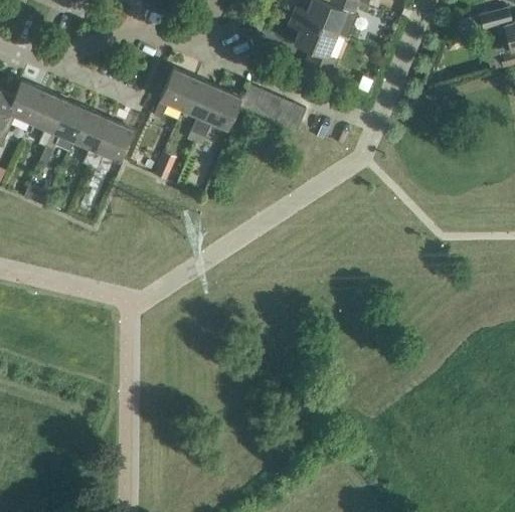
[(293,16),(337,34),(348,39),(357,16),(354,14),(360,1),(356,0),(331,0),(330,4),(319,0),(312,0),(308,12),(297,7),(293,16)]
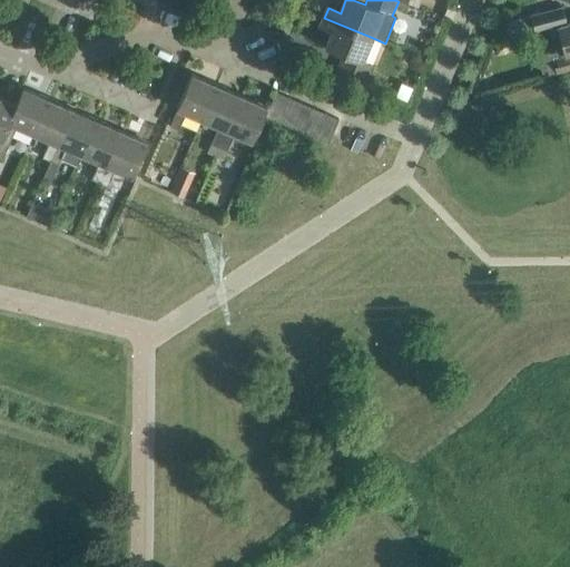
[(567,13),(536,20),(538,32),(569,25),(567,13)]
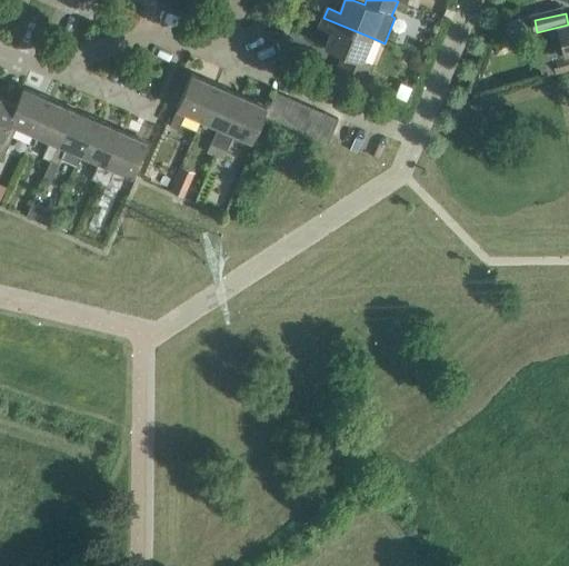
[(372,38),(323,18),(319,28),(331,33),(325,49),(343,57),(338,71),(365,82),(371,67),(362,63),(372,38)]
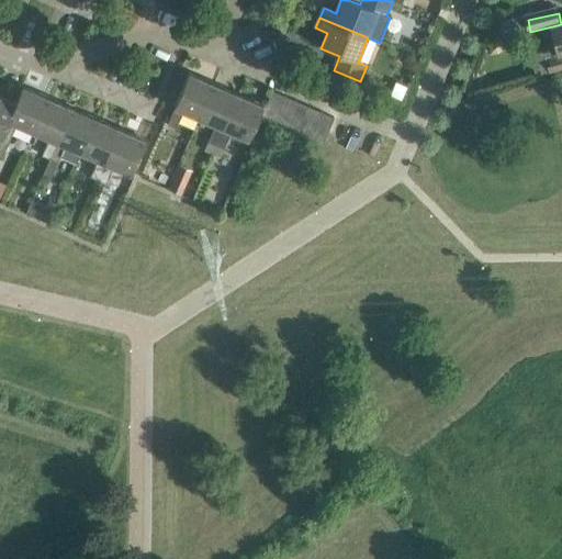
[(561,24),(551,28),(559,56),(549,58),(553,73),(561,69),(561,24)]
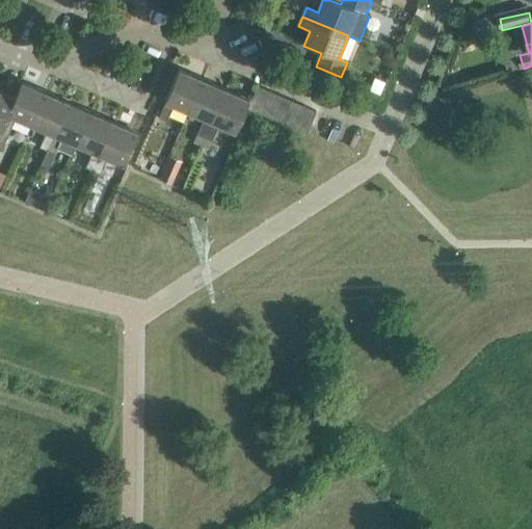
[(174,106),(189,113),(203,81),(179,71),(165,103),(166,103),(159,120),(166,123),(174,106)]
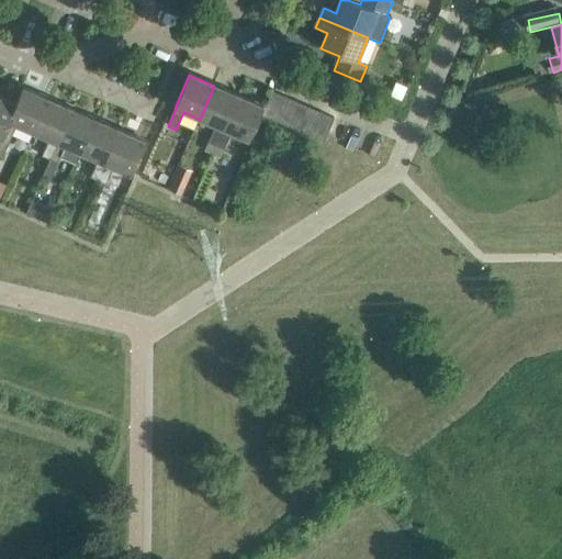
[(394,84),(389,98),(401,102),(406,88),(394,84)]
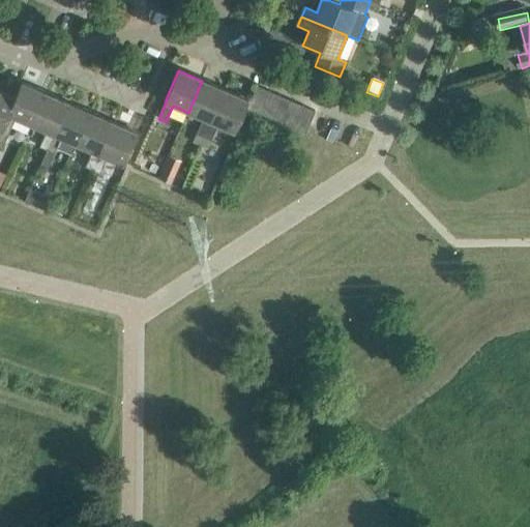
[(197,136),(205,139),(226,91),(202,81),(188,113),(204,119),(197,136)]
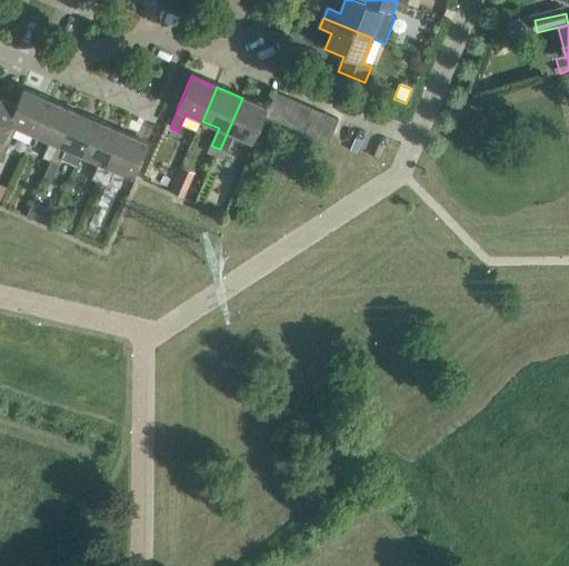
[(10,125),(11,125),(18,128),(33,135),(48,100),(23,90),(16,107),(17,107),(10,125)]
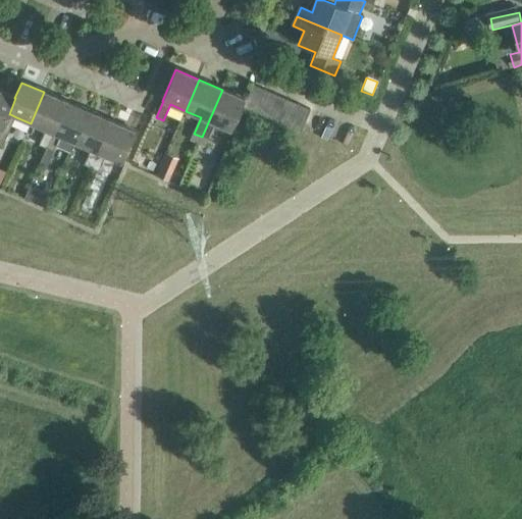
[(244,108),(256,113),(265,91),(253,86),(244,108)]
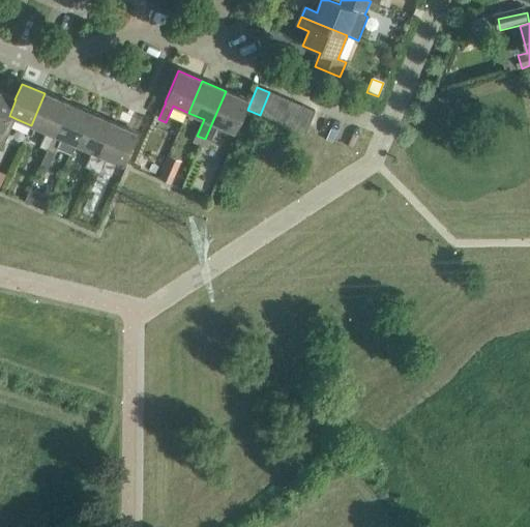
[(226,91),(205,139),(212,142),(218,126),(235,134),(249,101),(226,91)]
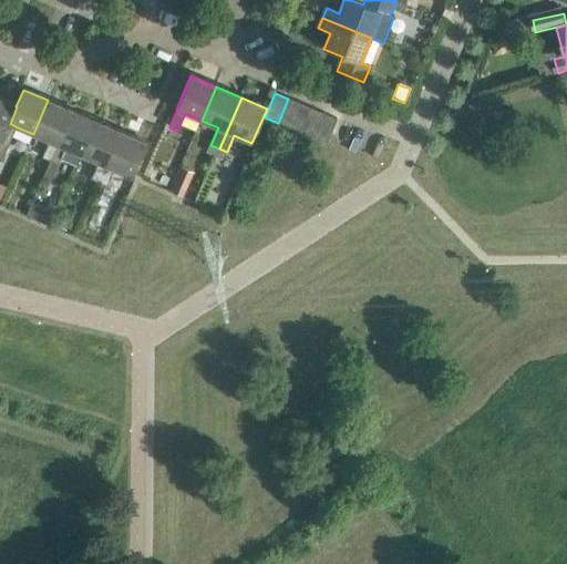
[(3,141),(11,124),(10,124),(17,106),(16,106),(0,99),(0,144),(2,141),(3,141)]
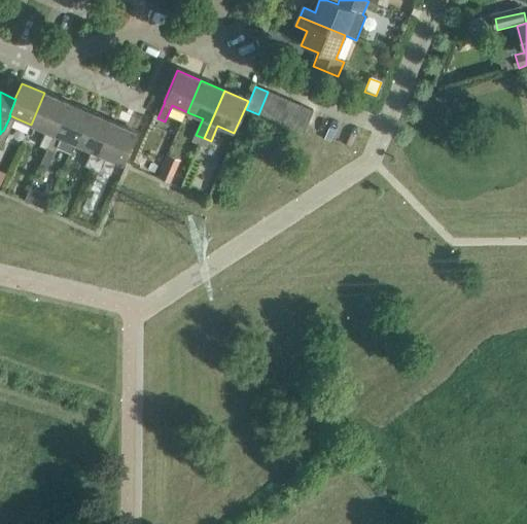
[(258,114),(270,119),(279,97),(268,92),(258,114)]
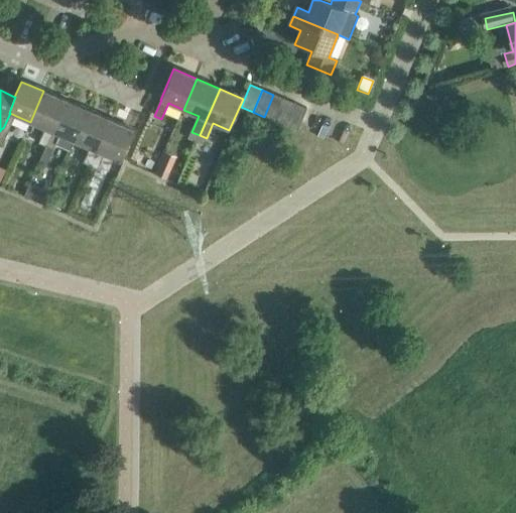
[(38,144),(45,147),(67,101),(43,91),(30,122),(45,129),(38,144)]
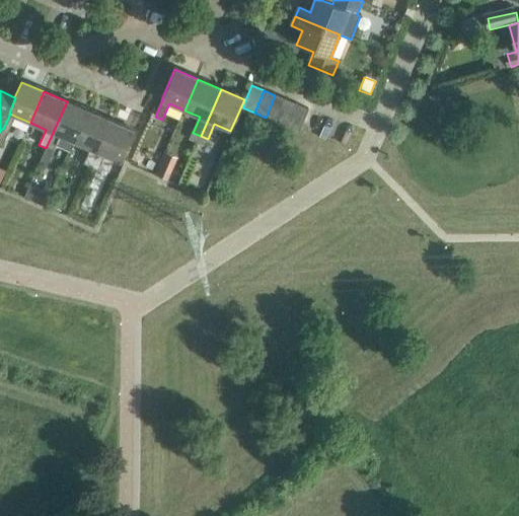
[(266,118),(277,123),(286,100),(275,95),(266,118)]
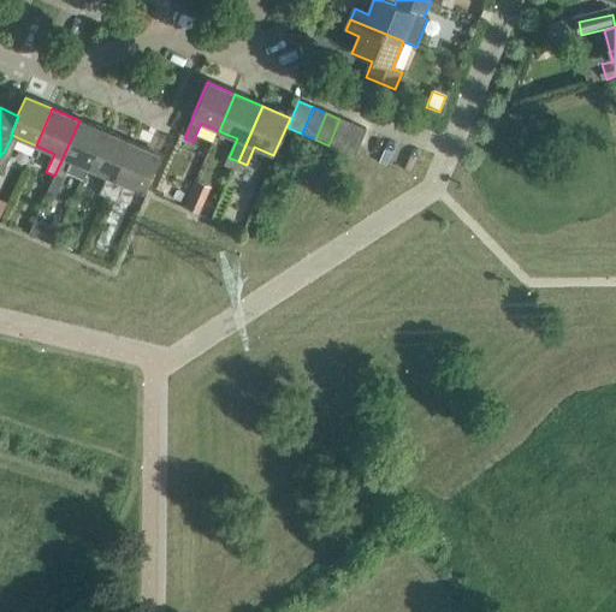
[(329,146),(342,152),(353,124),(339,119),(329,146)]
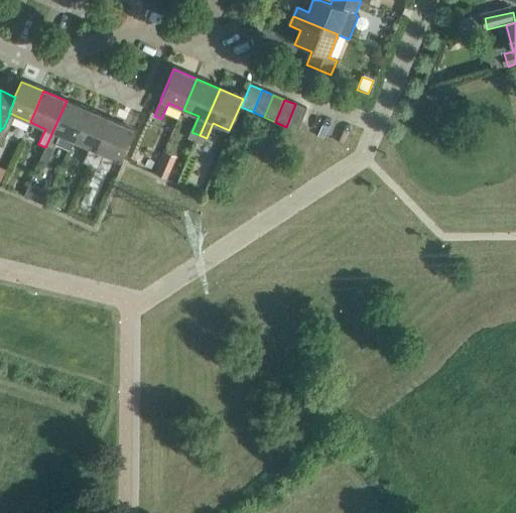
[(74,141),(76,142),(89,111),(67,101),(45,147),(53,151),(55,145),(70,152),(74,141)]
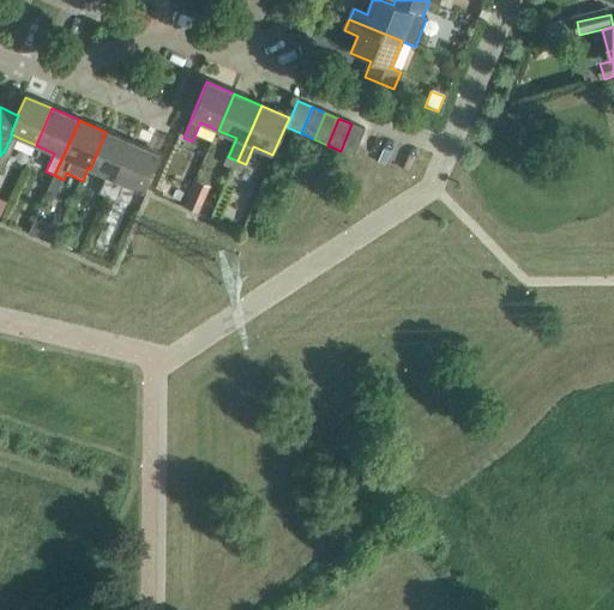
[(351,124),(341,151),(354,157),(366,131),(351,124)]
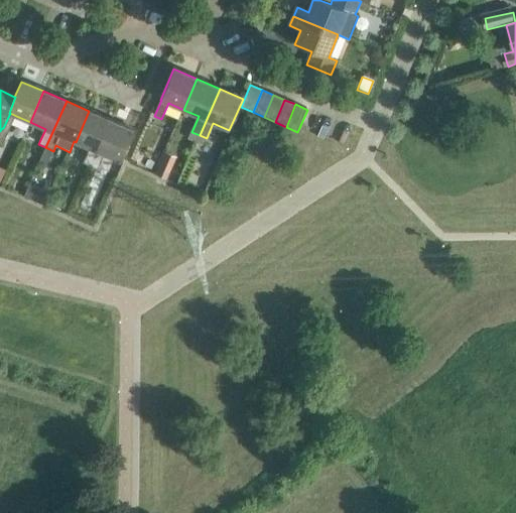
[(84,164),(91,167),(111,121),(89,111),(76,142),(90,148),(84,164)]
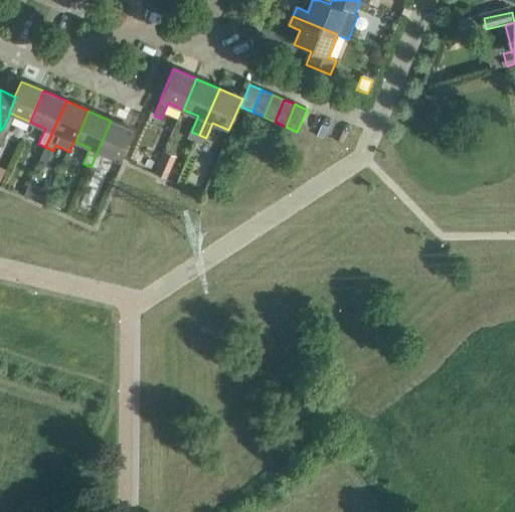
[(111,121),(91,167),(98,170),(105,154),(120,161),(134,130),(111,121)]
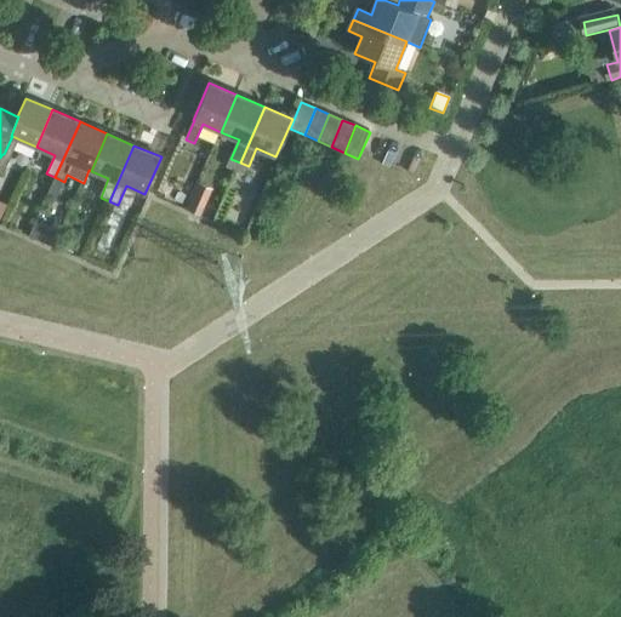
[(3,154),(0,158),(0,175),(3,177),(11,158),(4,154),(3,154)]
